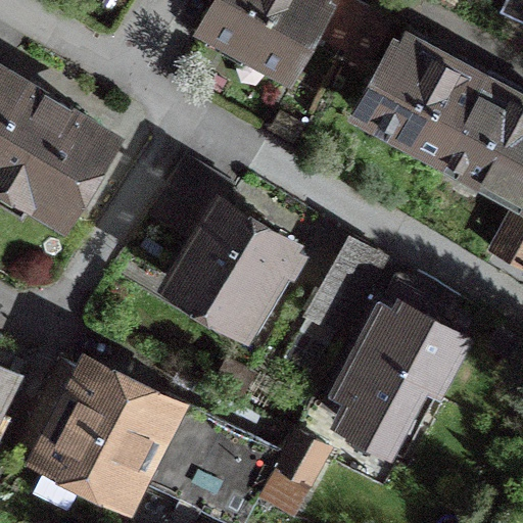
[(218,0),(206,22),(287,66),(317,11),(323,0),(218,0)]
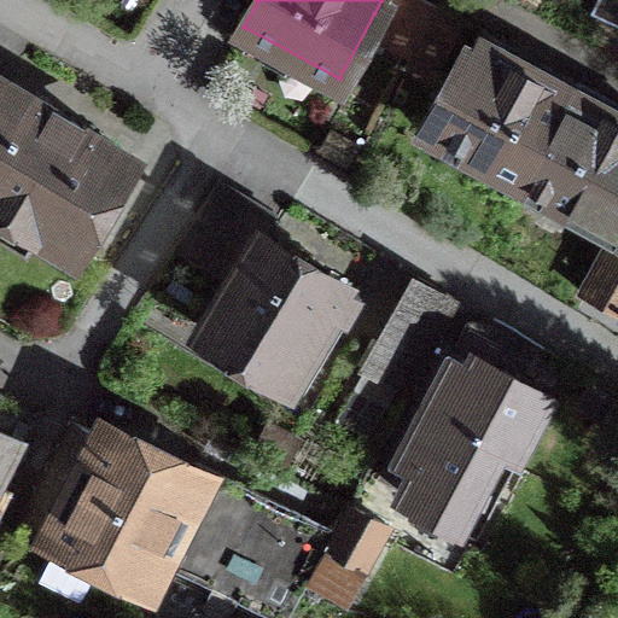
[(412,58),(438,7),(424,0),(382,0),(374,13),(390,22),(379,41),(412,58)]
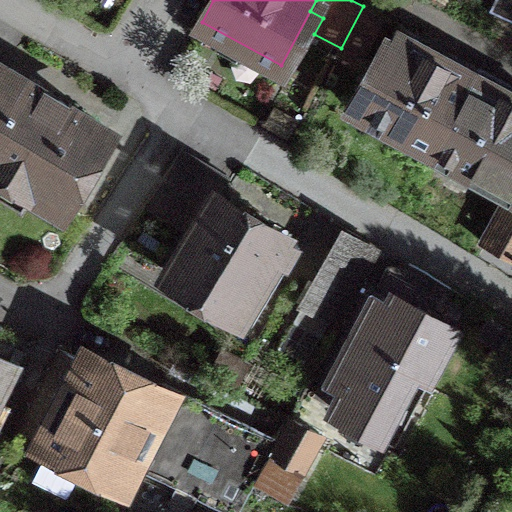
[(511,0),(495,0),(490,11),(511,21),(511,0)]
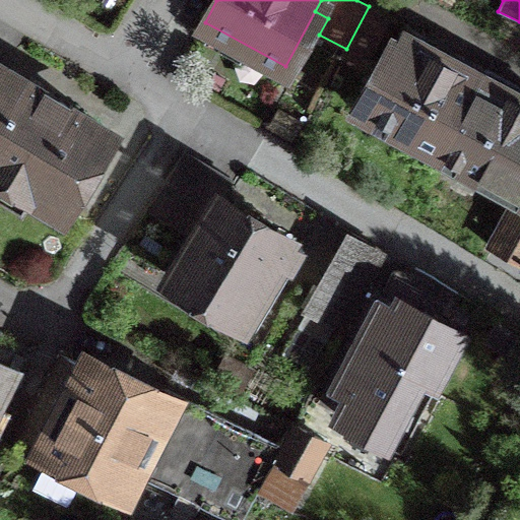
[(346,49),(341,57),(362,68),(389,17),(369,6),(346,49)]
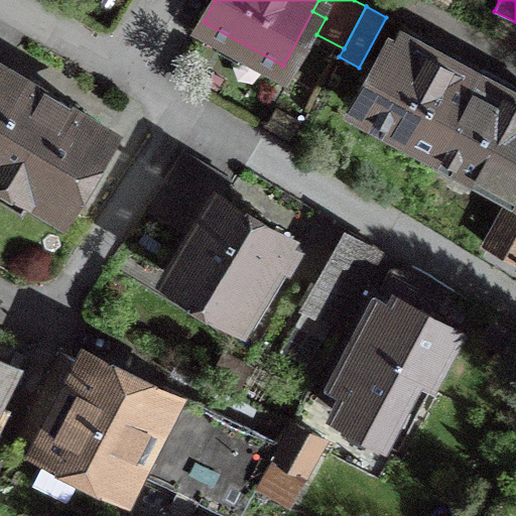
[(438,149),(473,87),(443,71),(393,43),(359,106),(415,136),(409,148),(432,161),(438,149)]
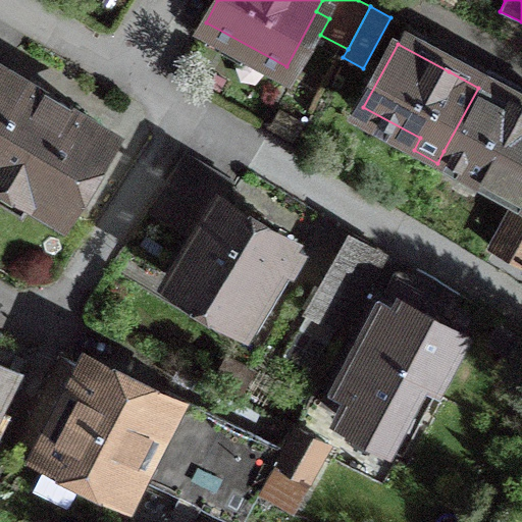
[(0,174),(60,210),(108,129),(53,97),(0,65),(0,174)]
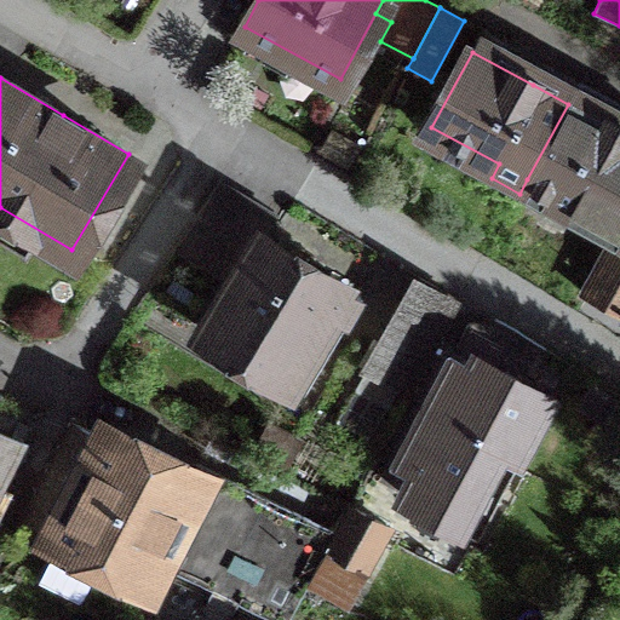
[(619,132),(568,104),(527,179),(619,230),(619,132)]
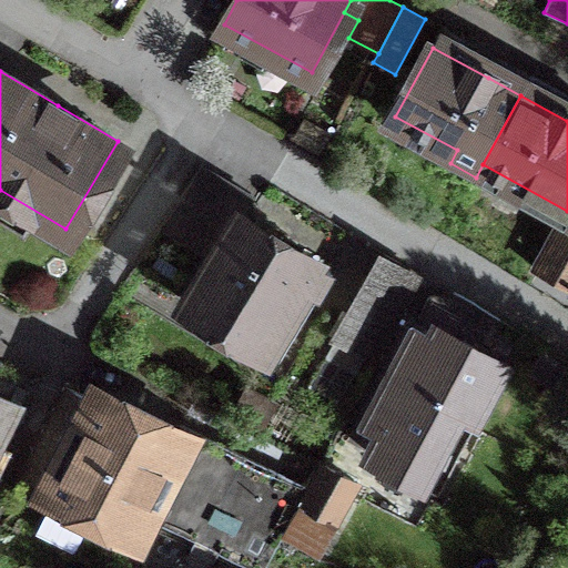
[(331,270),(240,215),(249,201),(202,172),(169,227),(216,255),(188,303),(272,353),(312,287),(318,292),(331,270)]
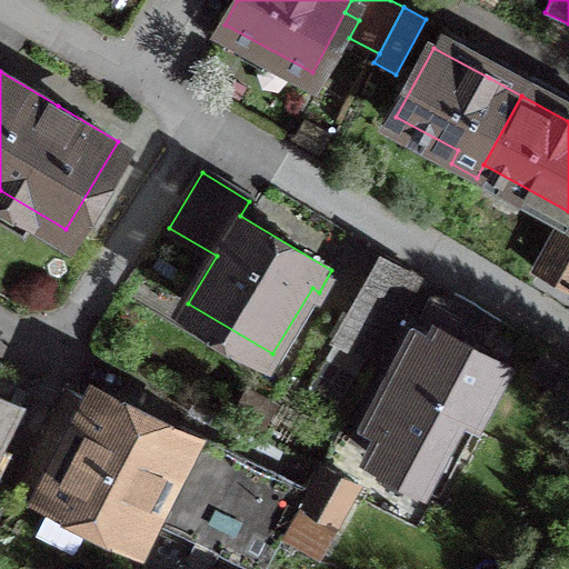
[(568,287),(568,229),(562,226),(538,270),(568,287)]
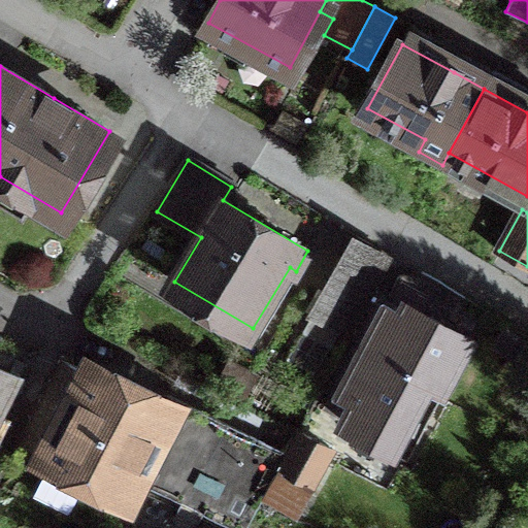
[(387,258),(355,239),(312,311),(345,330),(387,258)]
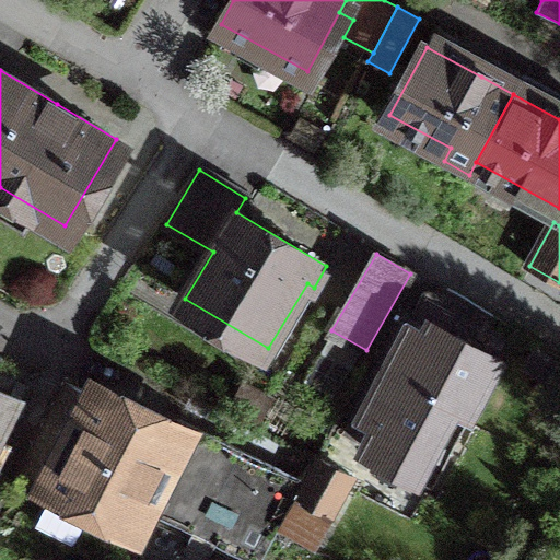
[(428,334),(412,325),(365,412),(381,420),(366,447),(430,481),(496,359),(476,348),(493,314),(446,289),(423,291),(412,313),(433,324),(428,334)]
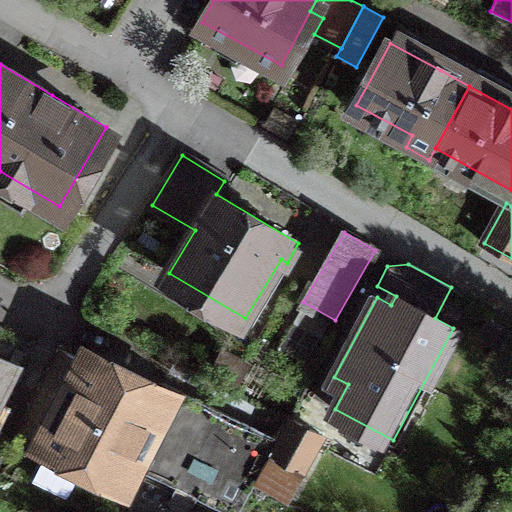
[(159,396),(59,345),(9,443),(29,453),(39,433),(51,439),(35,471),(37,478),(62,491),(68,488),(84,456),(119,473),(155,403),(167,409),(139,464),(233,511),(235,511),(278,440),(166,383),(159,396)]
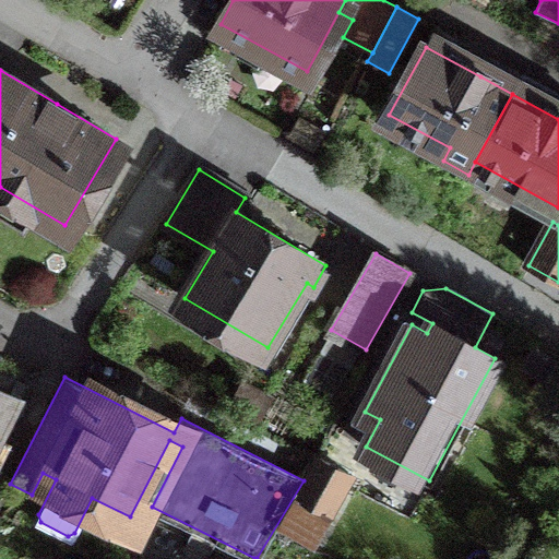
[(0,413),(10,395),(0,390),(0,413)]
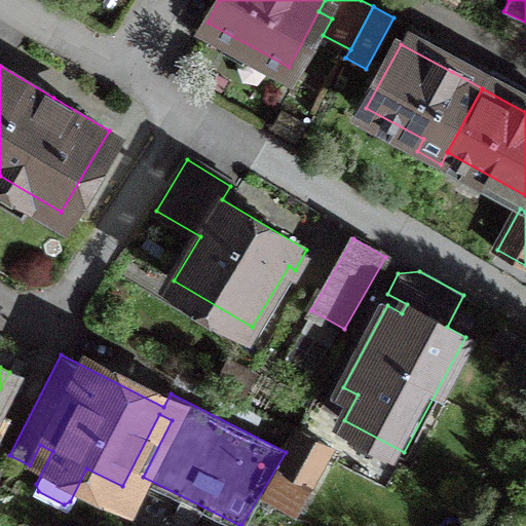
[(329,448),(297,430),(286,452),(263,494),(292,510),(307,480),(310,482),(329,448)]
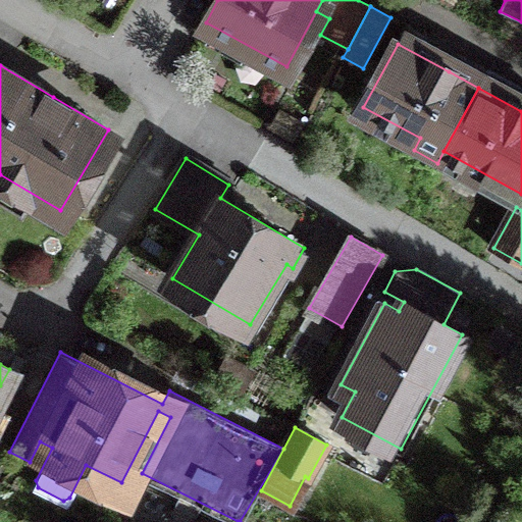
All buildings are outlined.
